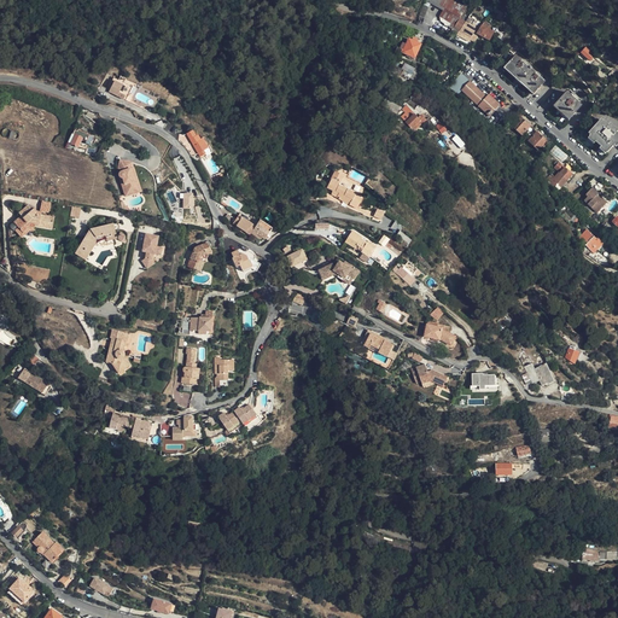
[(445,0),(448,1),(441,16),(452,23),(448,29),(453,31),(453,30),(458,33),(460,28),(458,27),(459,25),(474,35),(476,33),(478,28),(459,16),(467,1),(464,0),(445,0)]
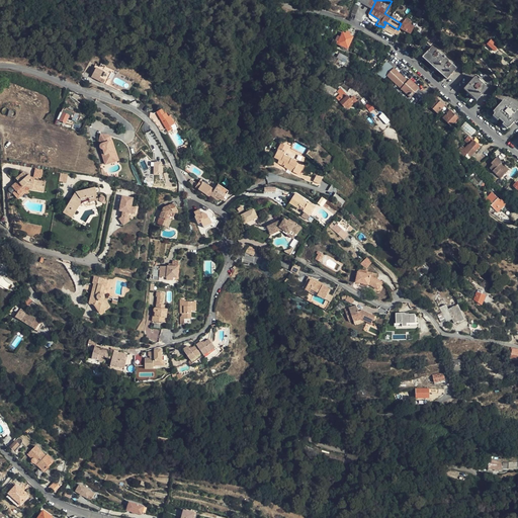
[(408,18),(403,25),(401,28),(411,34),(415,27),(411,25),(413,21),(408,18)]
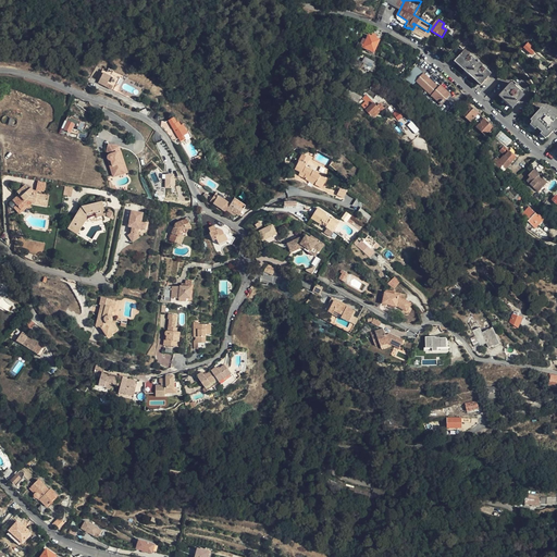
[(363,48),(368,49),(371,51),(374,52),(380,40),(369,36),(363,48)]
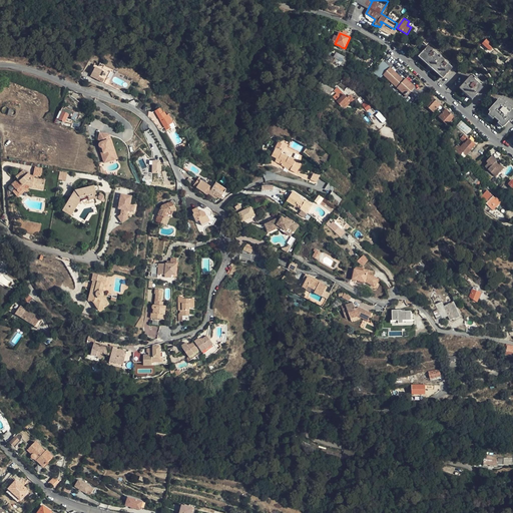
[(427,45),(432,38),(425,34),(420,41),(427,45)]
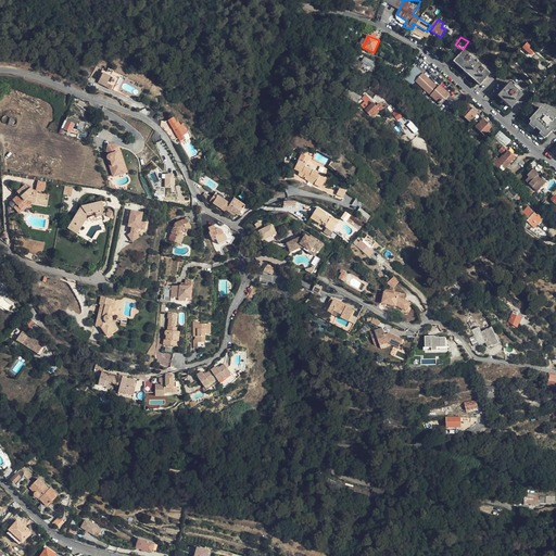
[(535,51),(527,43),(523,48),(532,54),(535,51)]
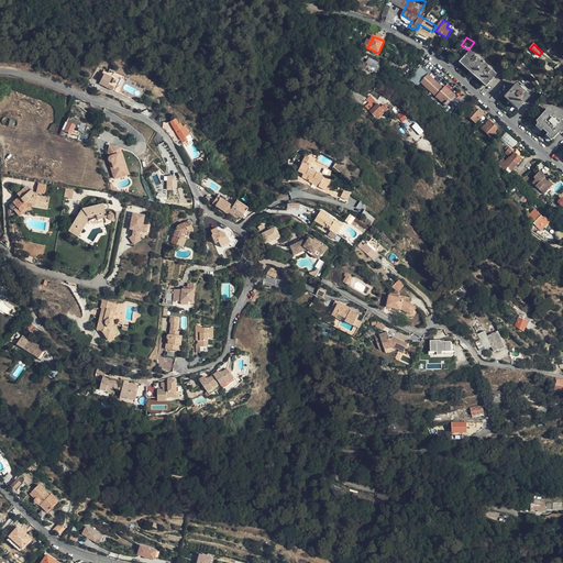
[(497,75),(471,51),(463,58),(460,63),(486,86),(497,75)]
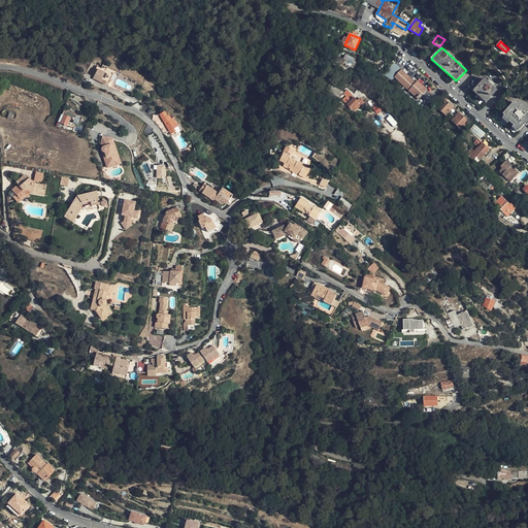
[(352,65),(355,58),(348,54),(343,61),(352,65)]
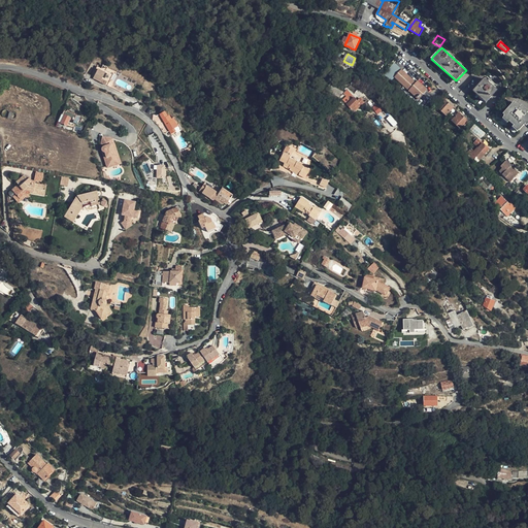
[(381,70),(386,64),(382,60),(376,66),(381,70)]
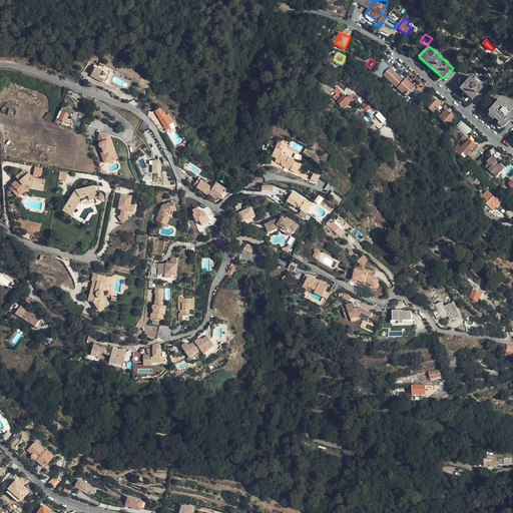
[(107,74),(103,71),(102,74),(99,71),(94,80),(102,84),(104,79),(109,82),(112,76),(107,74)]
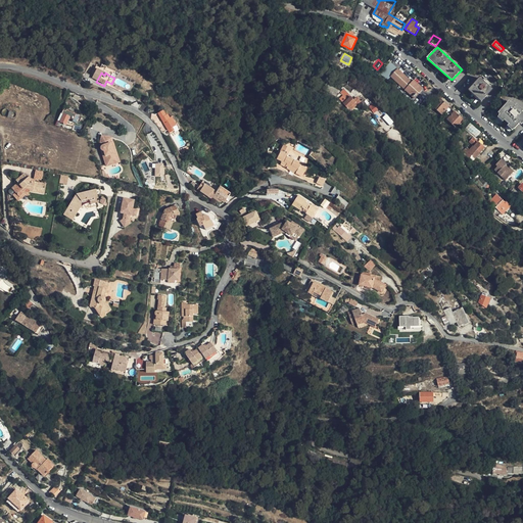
[(415,85),(400,73),(393,82),(415,100),(424,90),(417,83),(415,85)]
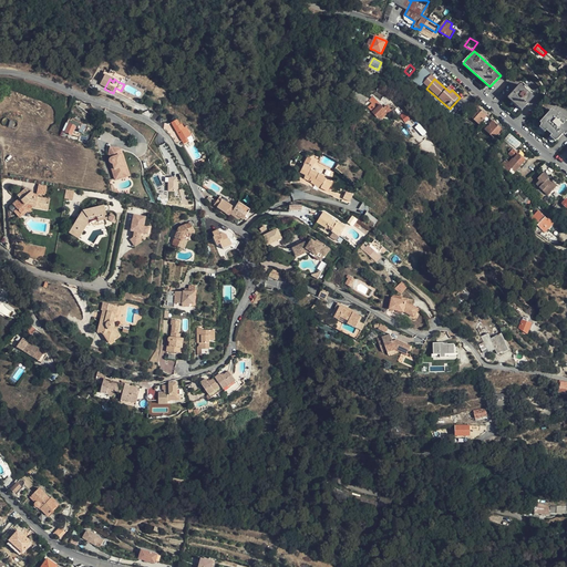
[(522,111),(534,98),(519,85),(508,99),(522,111)]
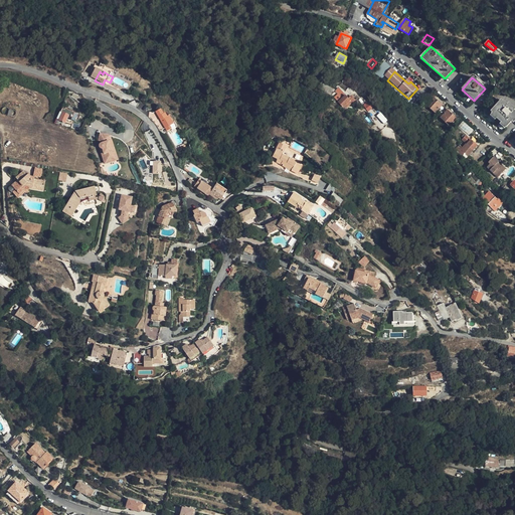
[(346,96),(345,97),(339,102),(344,107),(351,101),(346,96)]
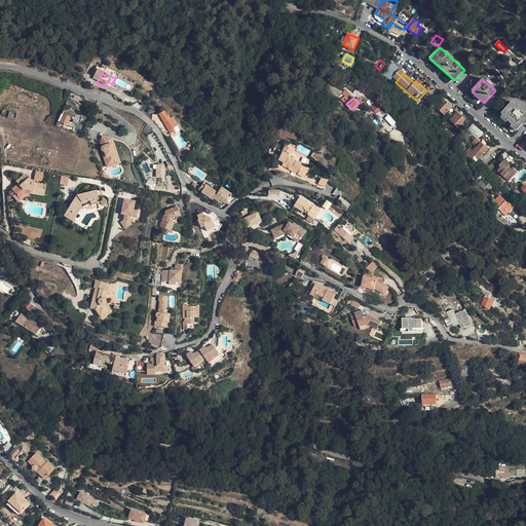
[(450,115),(455,110),(444,101),(437,108),(445,116),(447,113),(450,115)]
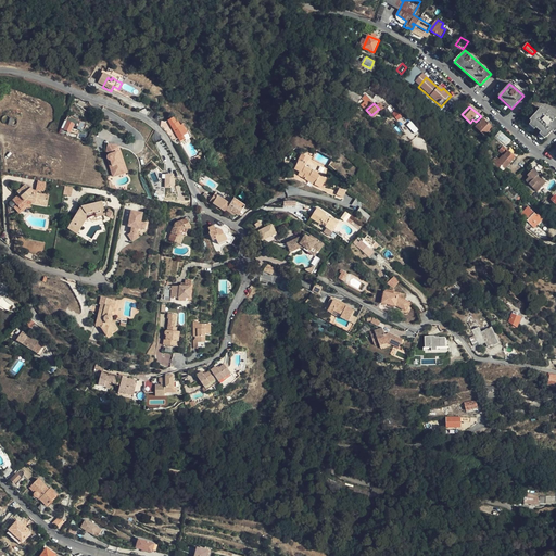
[(546,137),(555,126),(555,119),(554,118),(555,117),(550,112),(547,113),(543,109),(531,123),(540,130),(541,133),(546,137)]
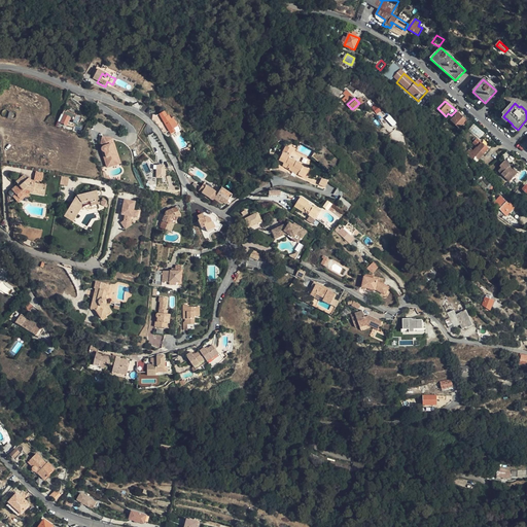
[(466,120),(456,110),(451,115),(454,118),(451,120),(459,129),(466,120)]
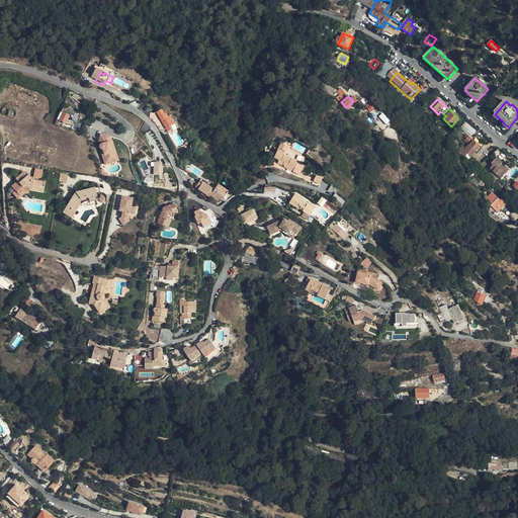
[(66,109),(65,110),(64,114),(61,120),(65,122),(68,116),(73,118),(75,113),(66,109)]
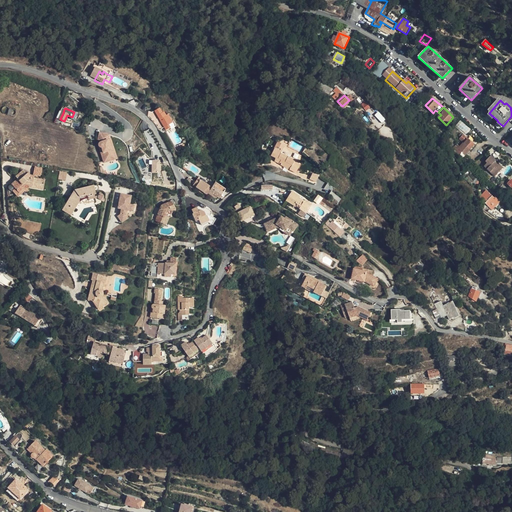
[(378,112),(375,115),(382,122),(386,119),(378,112)]
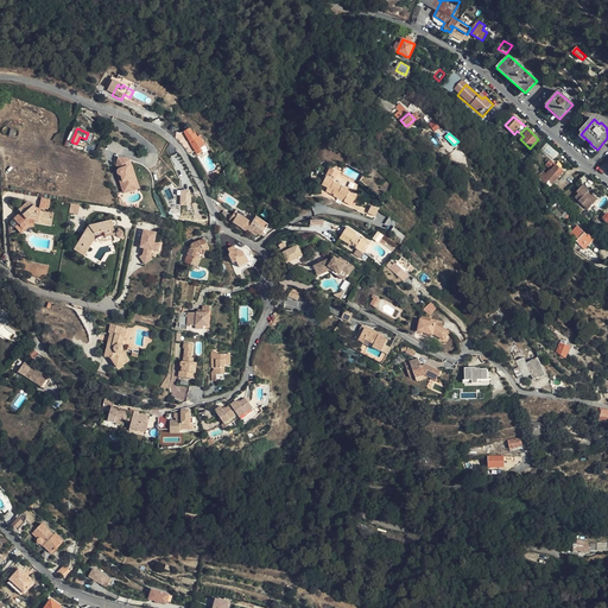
[(191,135),(187,139),(196,156),(202,153),(200,150),(204,147),(198,139),(197,140),(194,134),(191,135)]
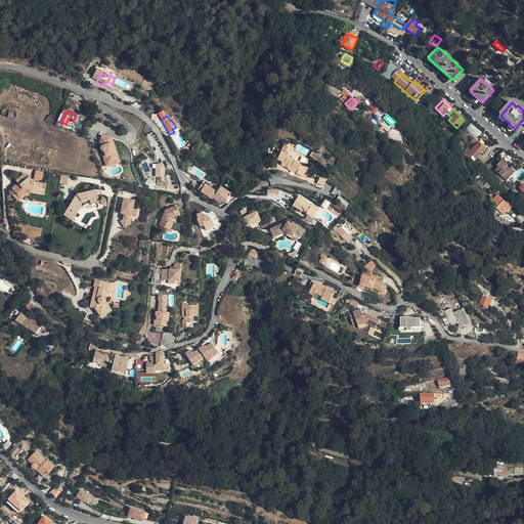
[(172,119),(171,120),(176,127),(172,129),(174,132),(169,134),(171,136),(178,132),(179,131),(179,130),(174,121),(172,119)]
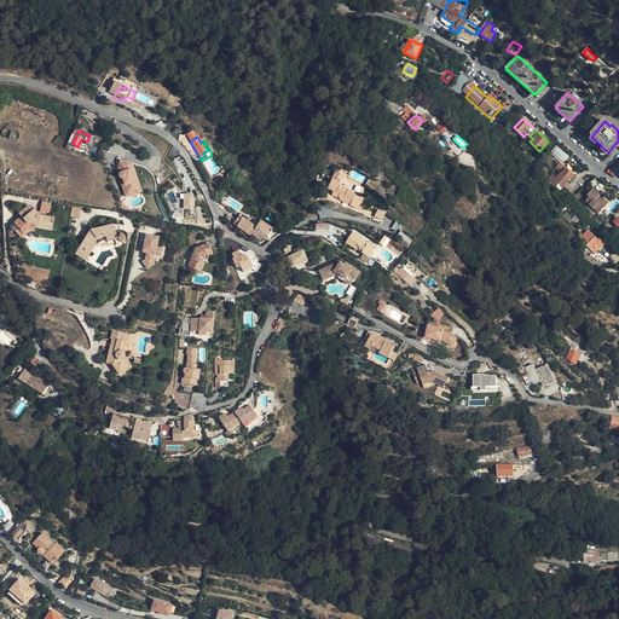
[(126,158),(120,157),(117,168),(120,168),(121,172),(119,174),(119,177),(119,178),(120,179),(122,179),(123,181),(121,181),(123,191),(131,189),(128,178),(132,177),(129,166),(125,166),(126,158)]
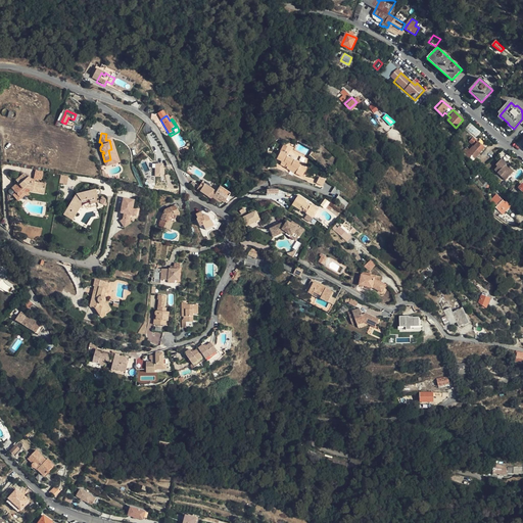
[(112,135),(106,134),(105,140),(109,140),(111,149),(108,150),(110,159),(115,158),(111,141),(112,135)]
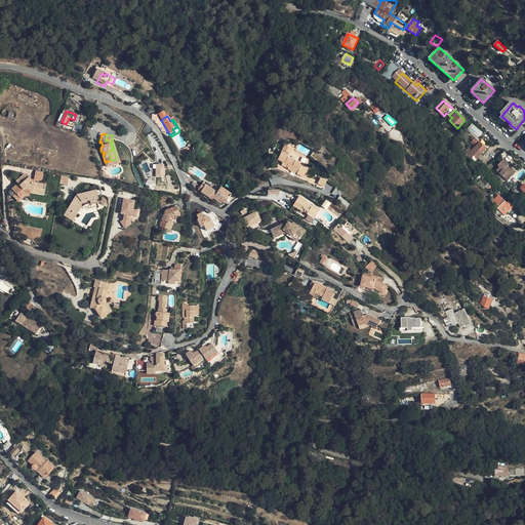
[(477,159),(482,155),(487,149),(481,144),(477,138),(473,144),(477,148),(476,150),(475,151),(473,152),(471,154),(477,159)]
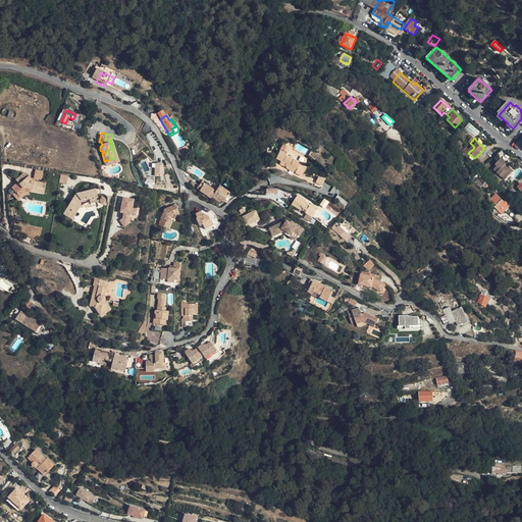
[(282,165),(297,173),(298,171),(300,172),(303,165),(282,155),(286,148),(279,144),(272,158),(278,161),(278,162),(283,164),(282,165)]
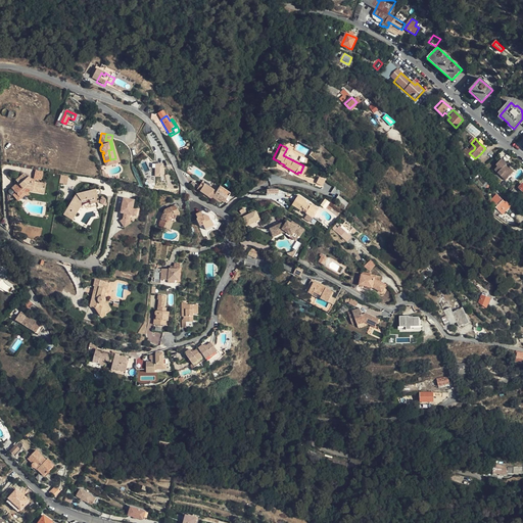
[(517,170),(504,158),(498,164),(498,165),(495,170),(508,181),(517,170)]
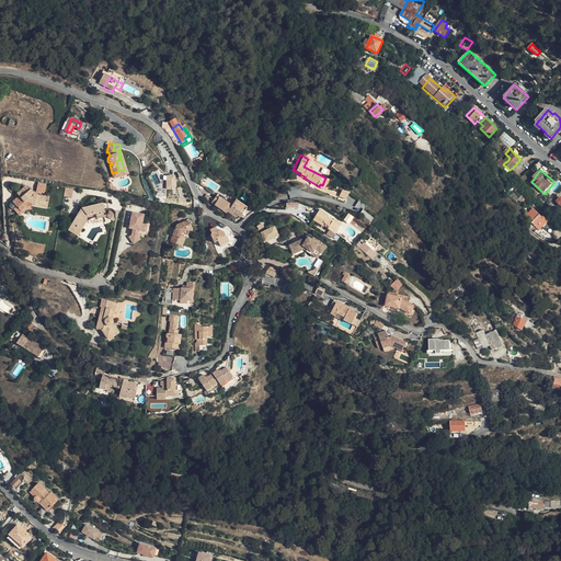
[(175,179),(175,175),(168,175),(167,189),(174,189),(176,186),(176,179),(175,179)]
